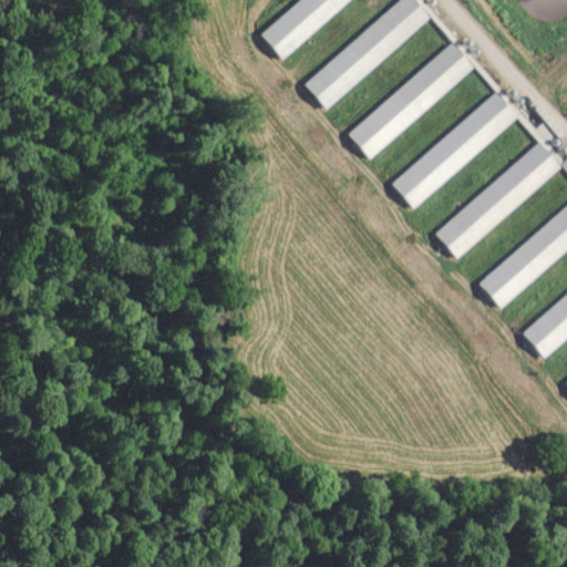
[(279,59),(348,0),(296,0),(257,33),(279,59)]
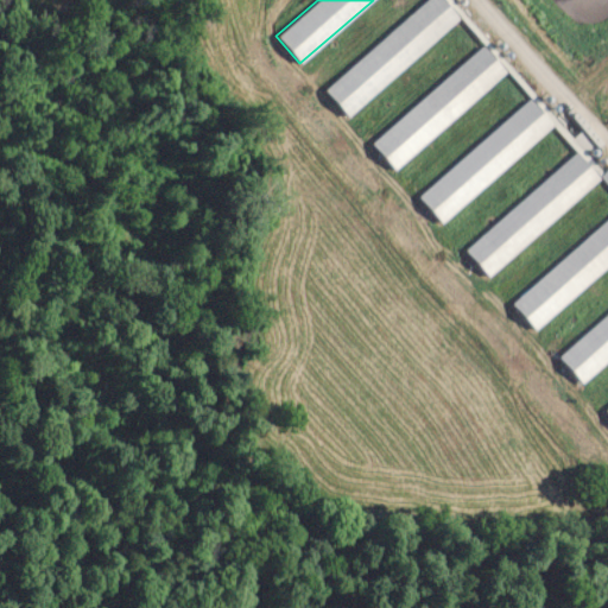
[(458,20),(441,0),(426,0),(323,90),(346,118),(458,20)]
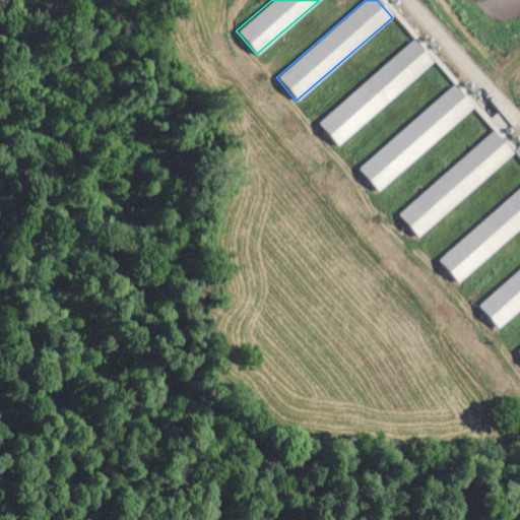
[(433,63),(412,40),(316,123),(336,146),(433,63)]
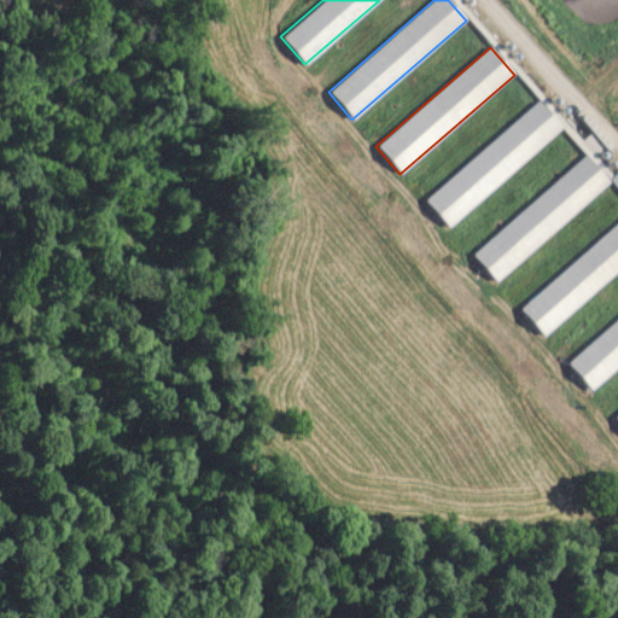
[(561,128),(537,101),(424,200),(448,228),(561,128)]
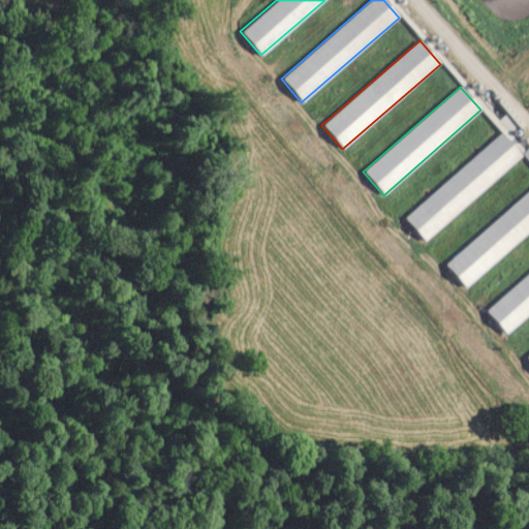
[(424,242),(523,156),(528,162),(528,148),(521,155),(502,133),(403,218),(424,242)]
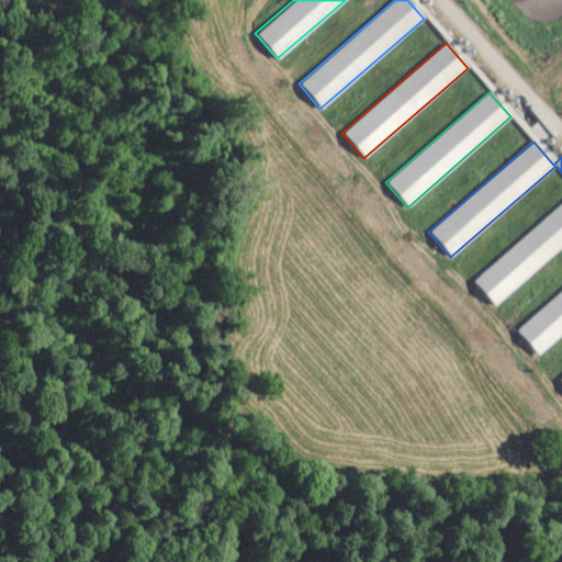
[(561,203),(471,280),(492,305),(561,247),(561,203)]
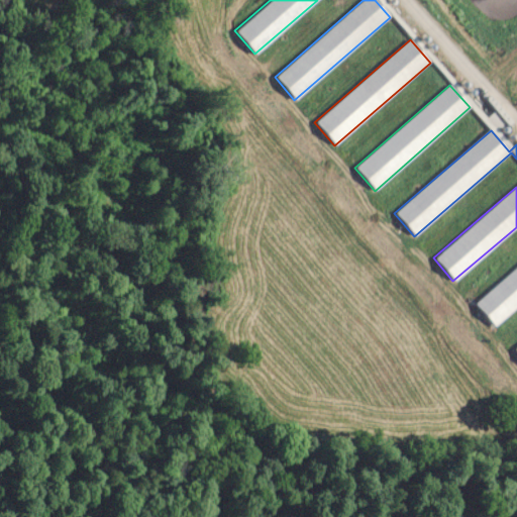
[(516,266),(473,303),(492,326),(516,305),(516,266)]
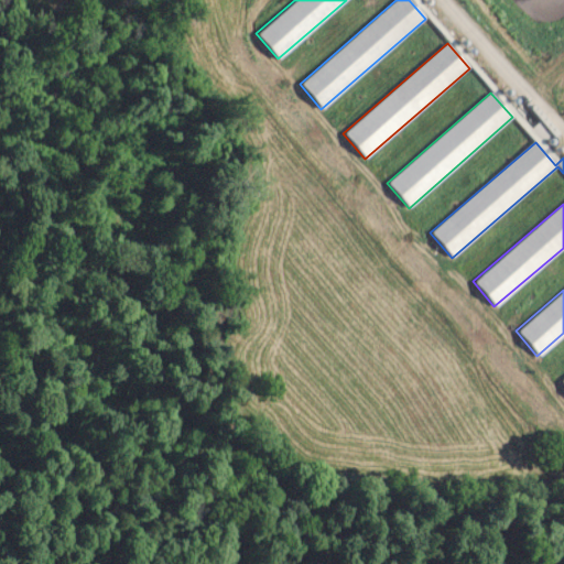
All buildings are outlined.
